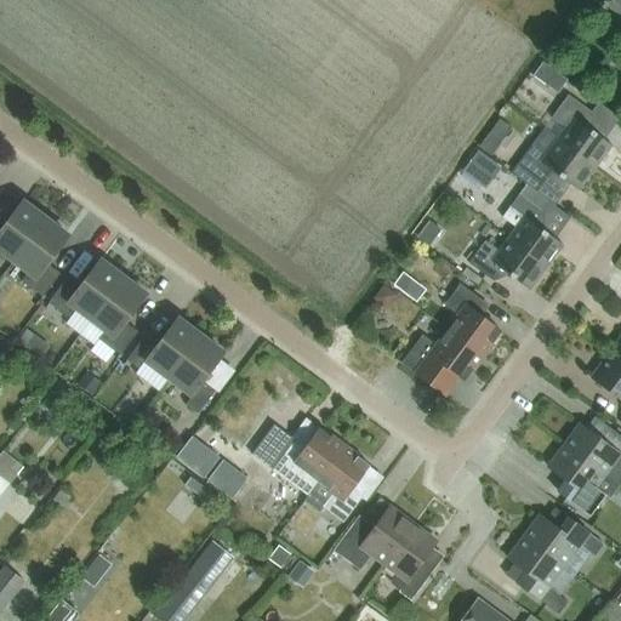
[(620,0),(607,0),(602,7),(600,10),(613,20),(620,6),(620,0)]
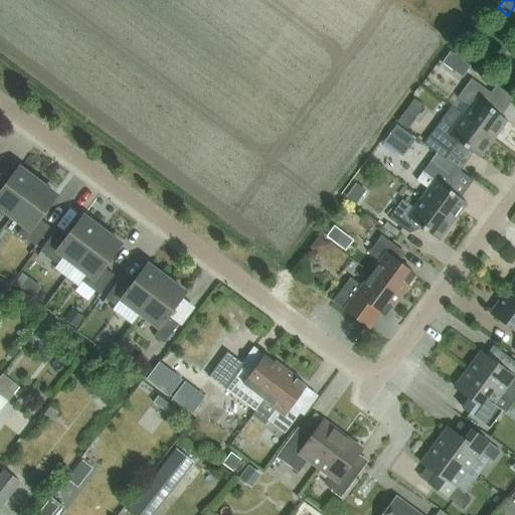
[(450,50),(442,61),(452,68),(459,56),(450,50)]
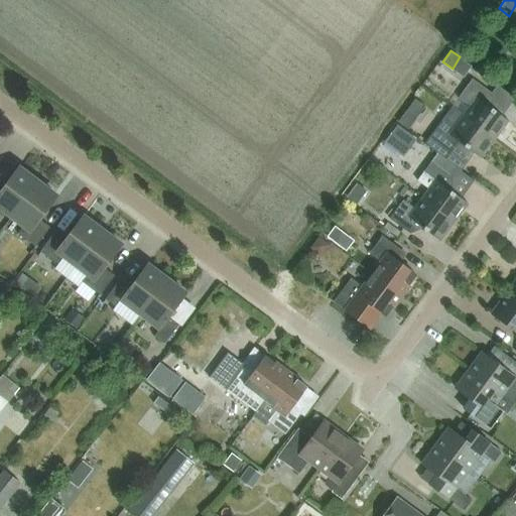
[(463,59),(455,71),(465,78),(473,67),(463,59)]
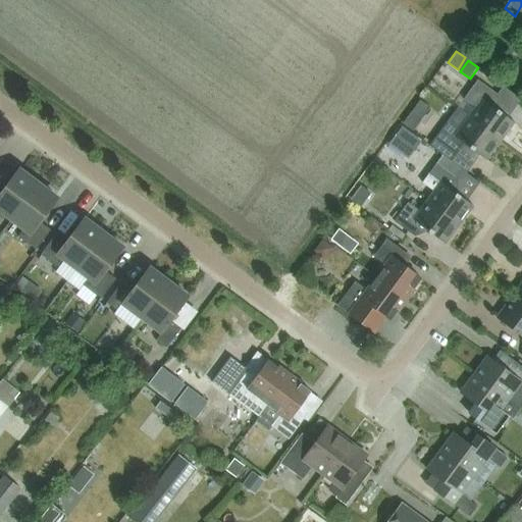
[(469,91),(464,99),(475,107),(468,117),(467,118),(500,142),(513,122),(490,106),(498,96),(477,81),(469,91)]
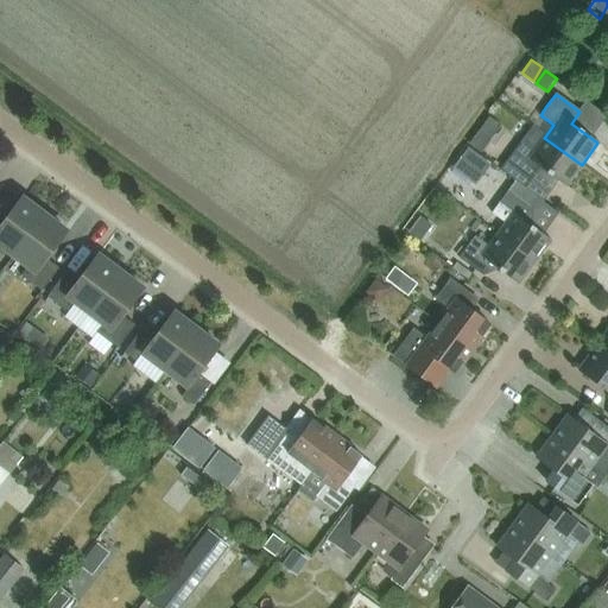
[(514,149),(499,170),(524,188),(539,168),(565,187),(582,165),(544,138),(545,137),(531,127),(514,149)]
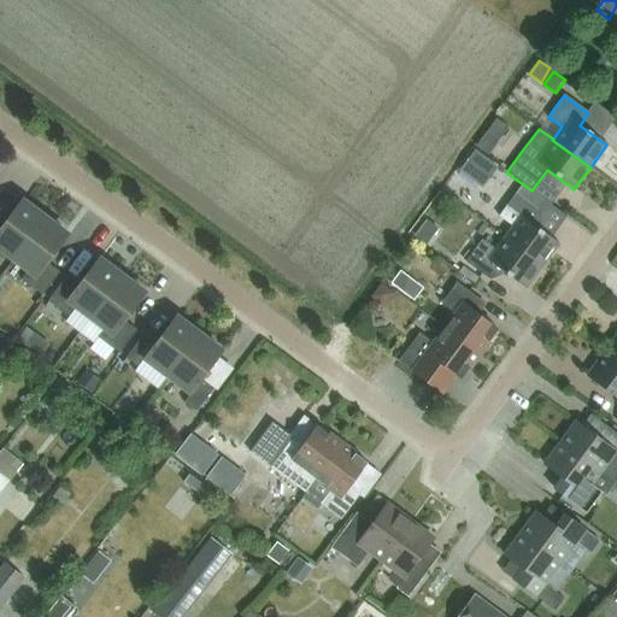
[(486,134),(476,146),(488,156),(498,142),(486,134)]
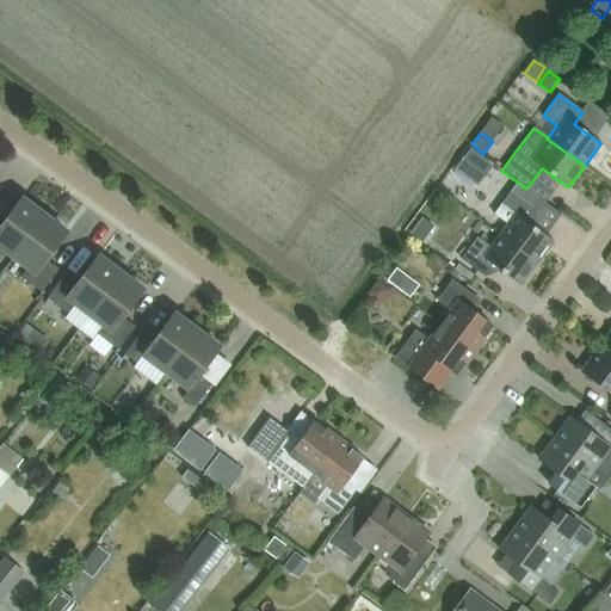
[(470,149),(455,170),(477,186),(493,166),(470,149)]
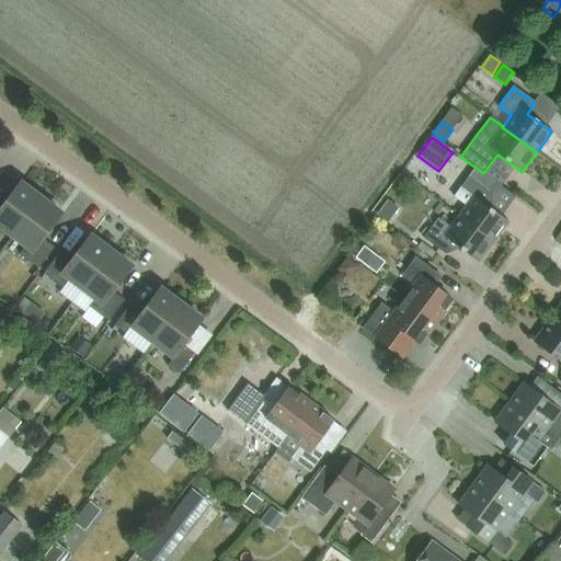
[(454,197),(466,206),(458,217),(492,242),(507,221),(483,204),(491,193),(468,176),(454,197)]
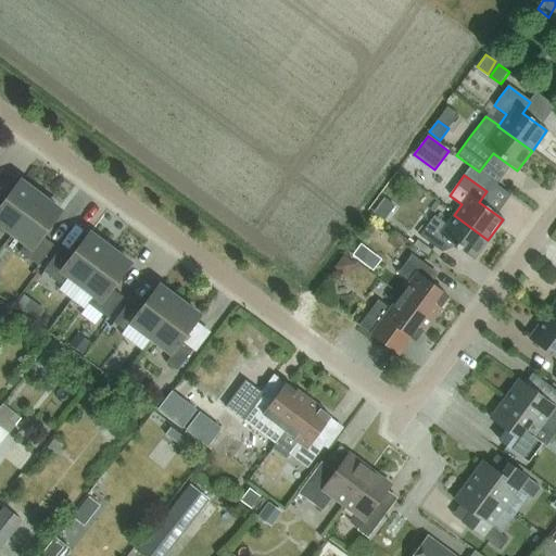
[(0,225),(12,235),(40,198),(19,181),(0,205),(0,225)]
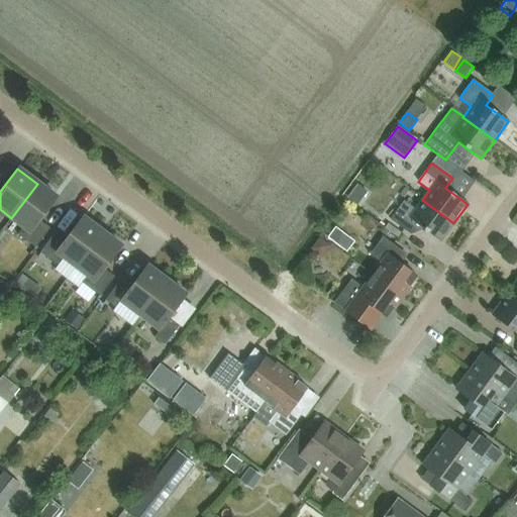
[(57,199),(37,184),(11,218),(24,227),(18,235),(34,247),(49,228),(39,221),(57,199)]
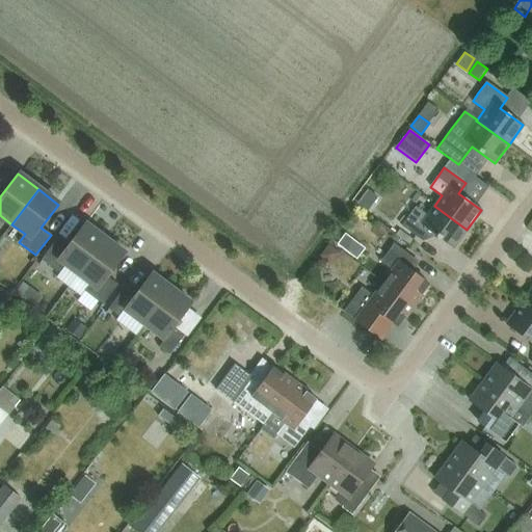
[(357,204),(372,214),(379,203),(378,203),(365,192),(357,204)]
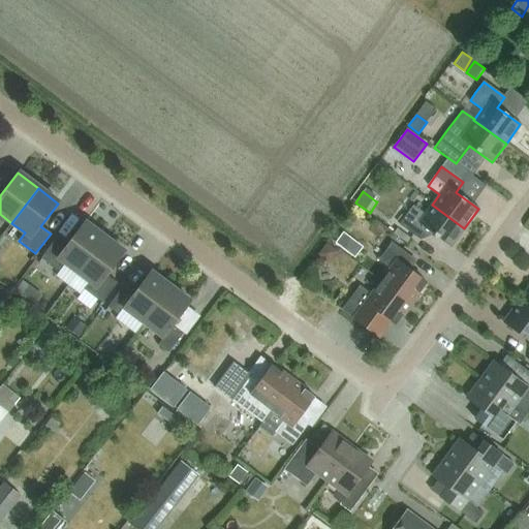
[(432,205),(425,214),(413,206),(399,225),(419,241),(427,230),(450,247),(464,228),(432,205)]
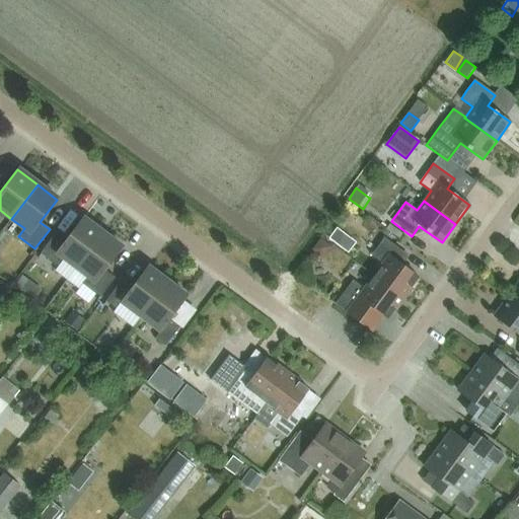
[(62,256),(76,268),(102,233),(82,218),(65,240),(55,233),(41,252),(56,265),(62,256)]
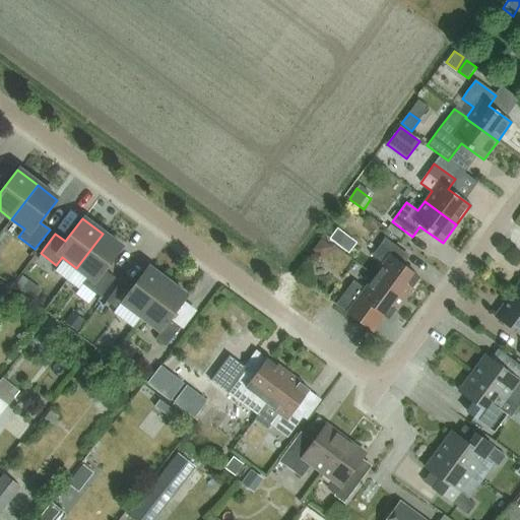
[(387,229),(400,239),(403,235),(390,224),(387,229)]
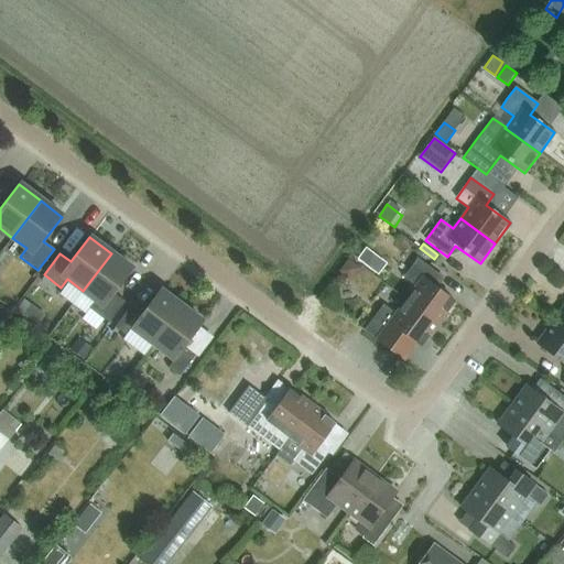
[(366,248),(358,259),(370,268),(379,257),(366,248)]
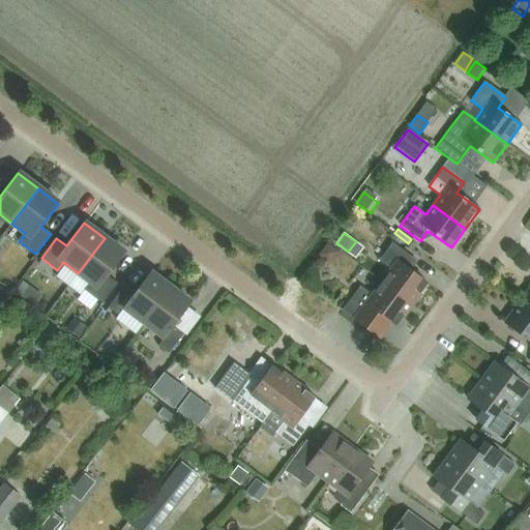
[(124,254),(105,238),(78,273),(90,283),(84,291),(101,303),(116,284),(107,276),(124,254)]
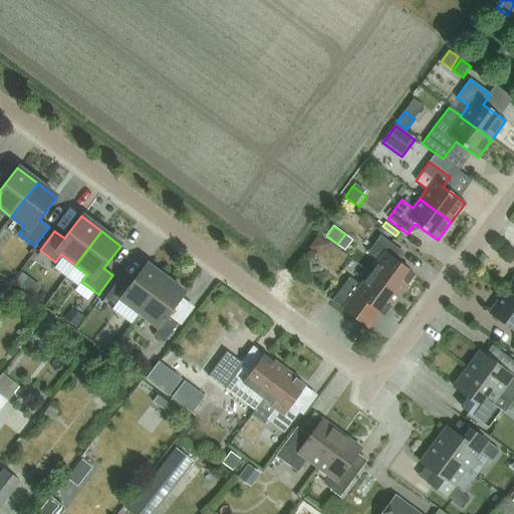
[(369,274),(399,295),(414,275),(394,260),(401,251),(380,236),(367,253),(379,261),(369,274)]
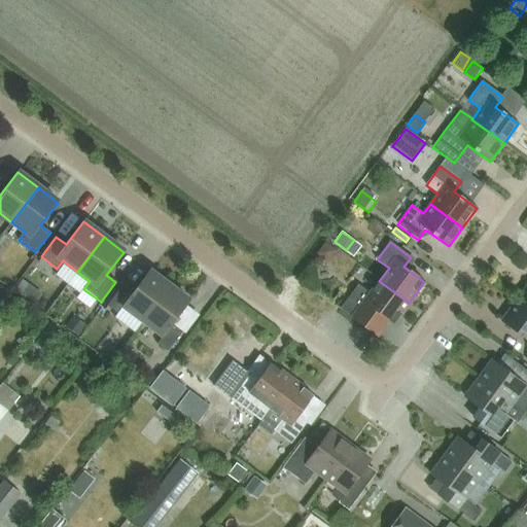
[(143,321),(169,286),(149,271),(132,294),(121,286),(107,307),(116,314),(123,306),(143,321)]
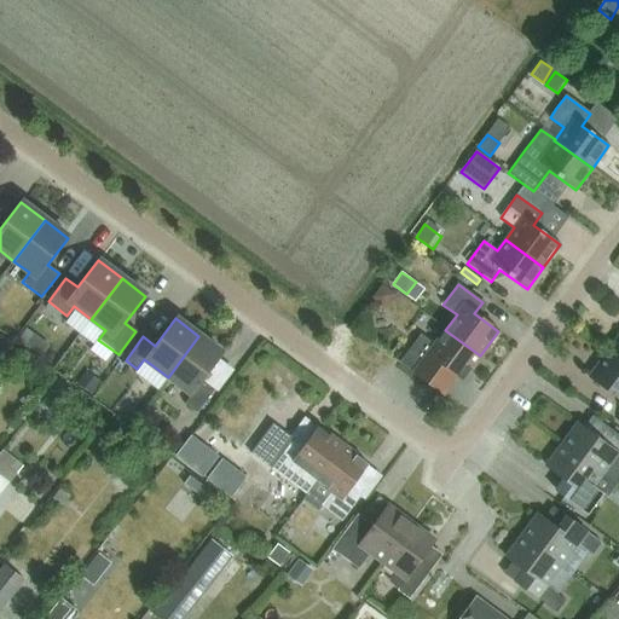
[(421,335),(405,354),(400,362),(444,394),(457,376),(462,380),(480,356),(445,330),(434,345),(421,335)]
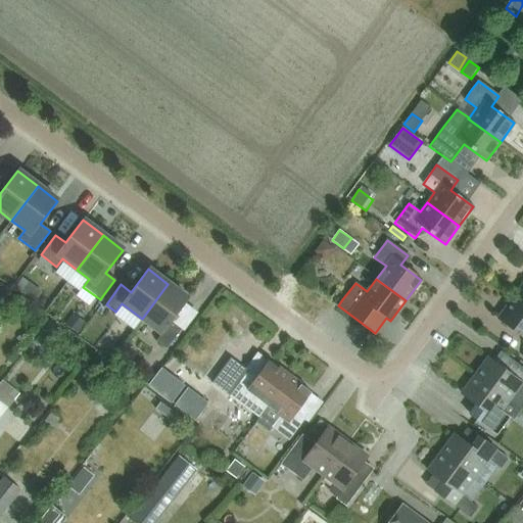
[(522,282),(510,300),(522,310),(522,282)]
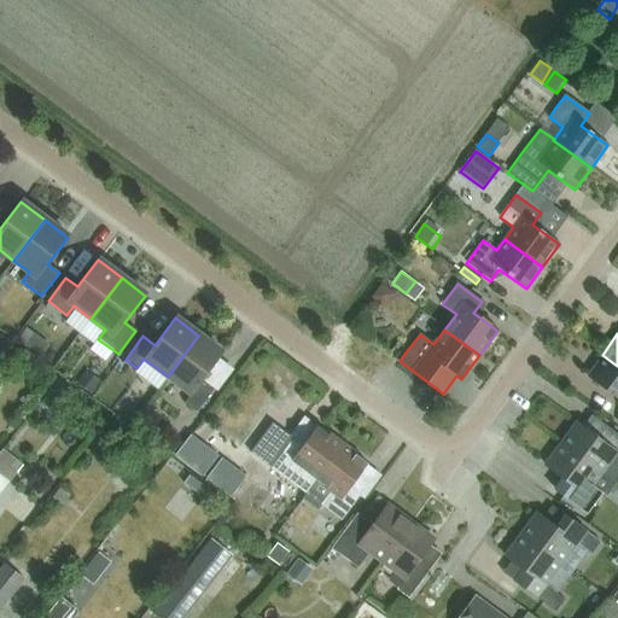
[(198,336),(168,377),(191,394),(184,403),(196,413),(214,389),(202,380),(222,354),(198,336)]
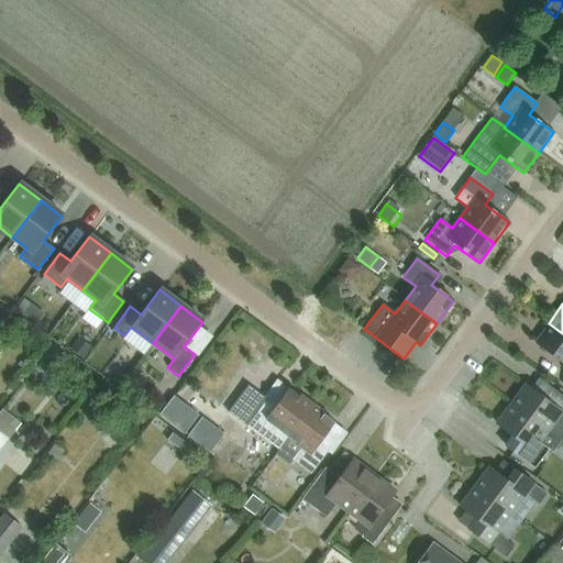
[(562,333),(549,323),(534,343),(562,364),(562,333)]
